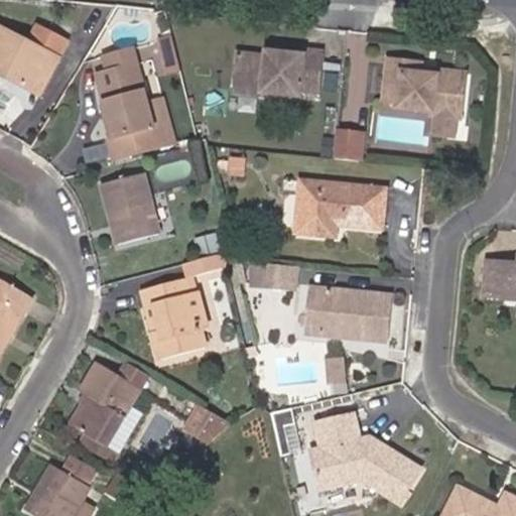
[(0,59),(12,67),(9,72),(40,88),(69,36),(40,21),(26,44),(0,30),(0,59)]
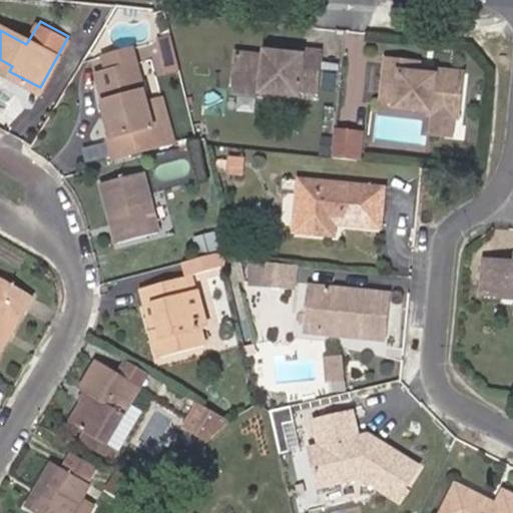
[(173,38),(158,42),(164,70),(179,66),(173,38)]
